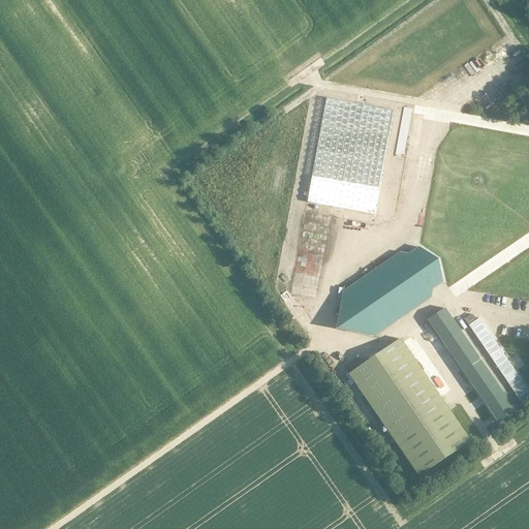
[(327,98),(307,203),(374,215),(394,111),(327,98)]
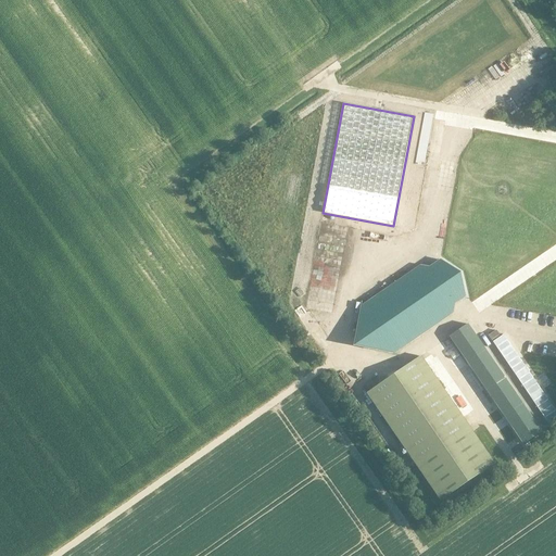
[(424,165),(433,114),(425,112),(415,163),(424,165)]
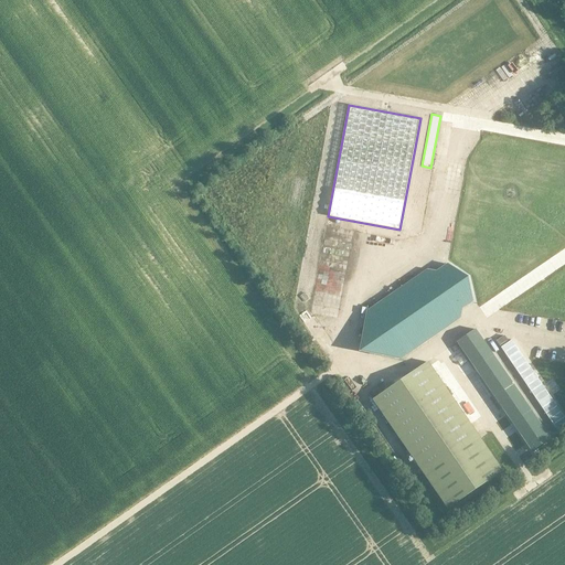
[(529,142),(483,135),(480,152),(468,150),(447,265),(436,273),(437,275),(433,278),(427,270),(371,309),(370,312),(366,312),(361,340),(364,340),(372,351),(372,355),(400,360),(400,356),(403,358),(460,318),(452,308),(457,304),(461,309),(472,302),(564,319),(564,259),(516,251),(516,248),(513,243),(510,242),(529,142)]
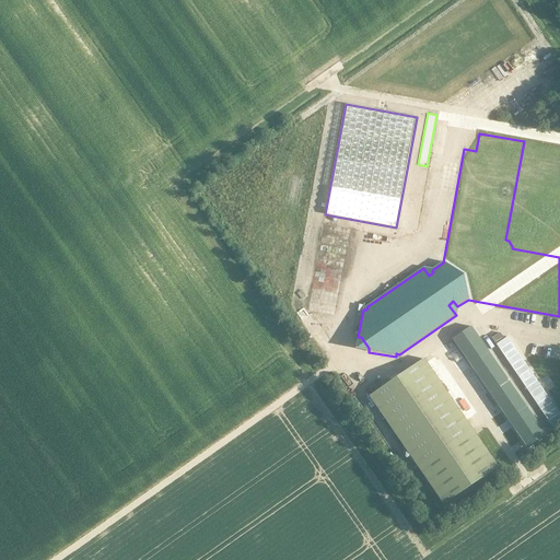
[(398,267),(387,273),(392,280),(403,272),(398,267)]
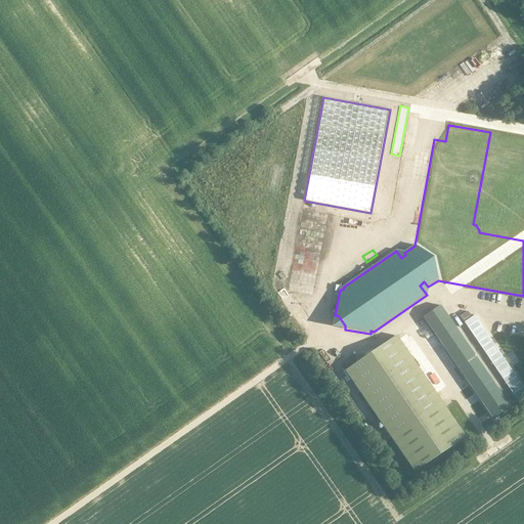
[(441,304),(424,316),(493,420),(511,407),(441,304)]
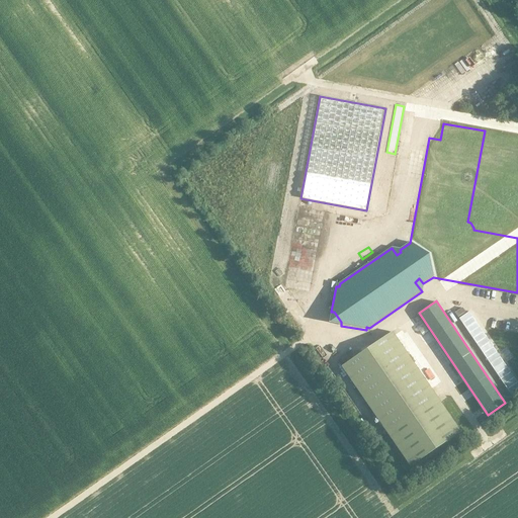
[(455,313),(458,318),(465,313),(462,308),(455,313)]
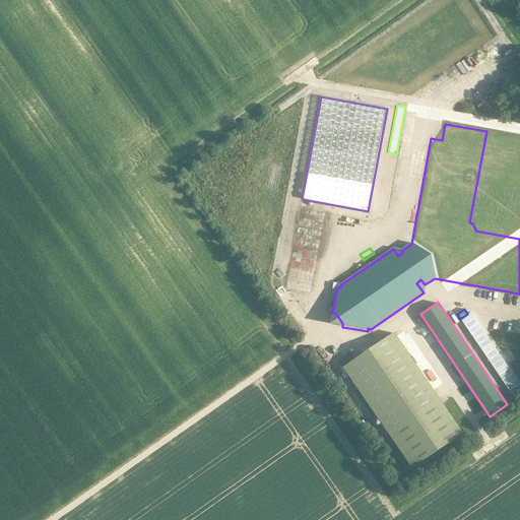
[(467,314),(460,319),(514,395),(519,391),(519,383),(470,312),(467,314)]
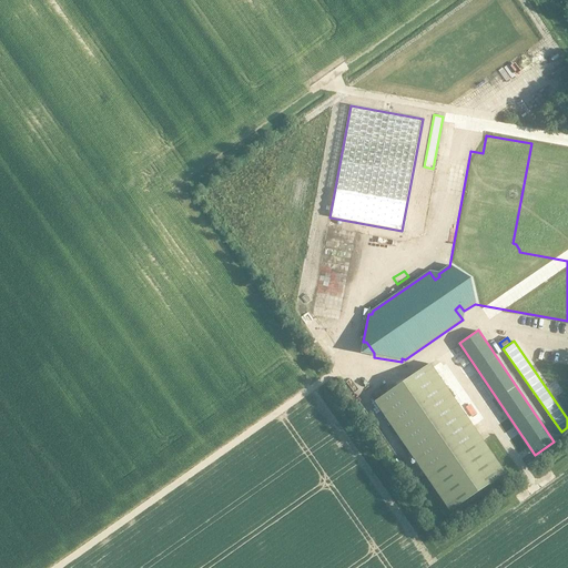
[(374,403),(450,513),(505,475),(429,365),(374,403)]
